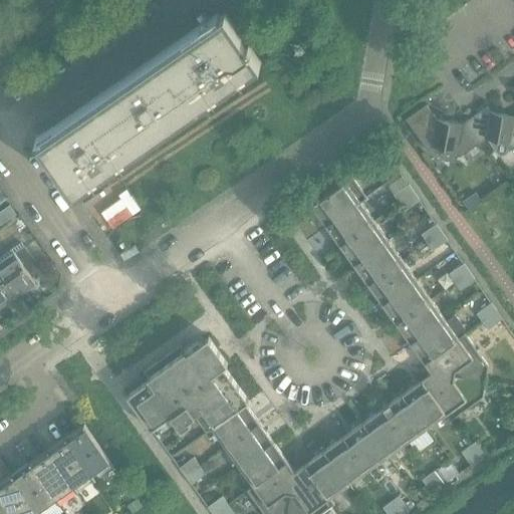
[(225,13),(216,19),(39,142),(75,193),(261,63),(250,47),(253,45),(250,41),(247,43),(225,13)]
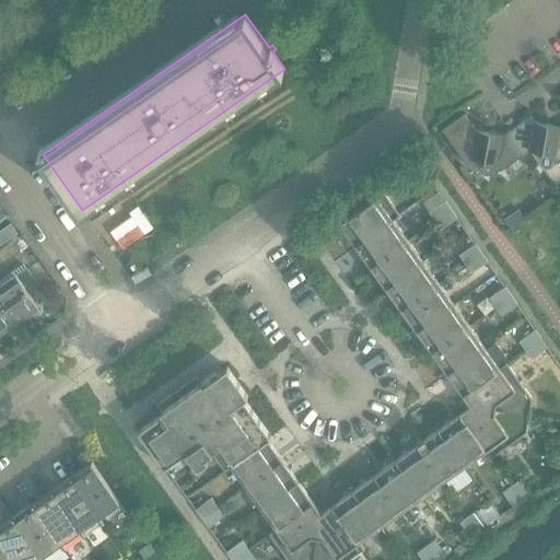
[(526,154),(511,131),(503,137),(478,131),(466,115),(443,130),(466,164),(473,160),(498,164),(502,171),(526,154)]
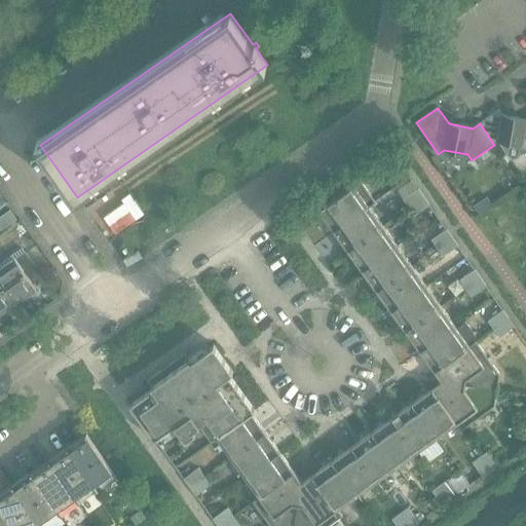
[(525,119),(503,116),(499,110),(480,123),(494,145),(498,142),(522,146),(525,151),(525,119)]
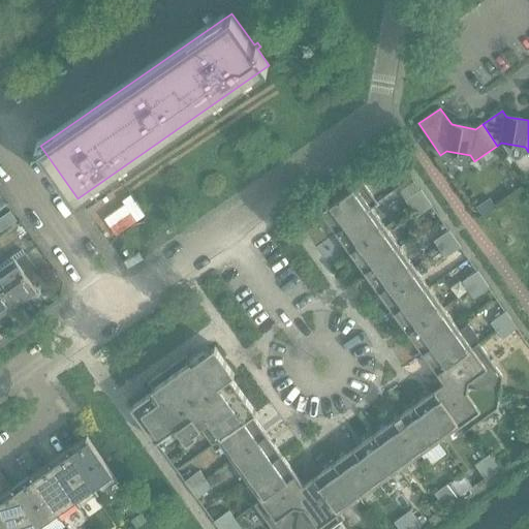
[(389,177),(404,165),(398,157),(382,168),(389,177)]
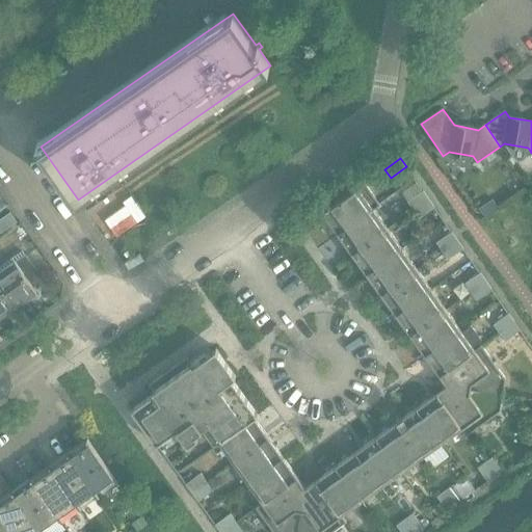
[(373,209),(374,210),(380,206),(365,184),(323,214),(338,234),(373,209)]
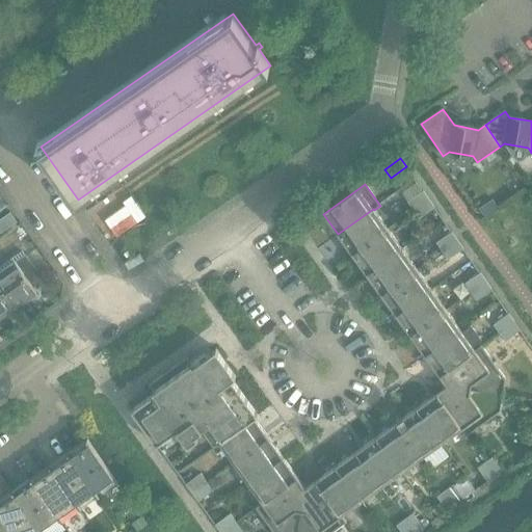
[(414,210),(429,200),(424,191),(408,202),(414,210)]
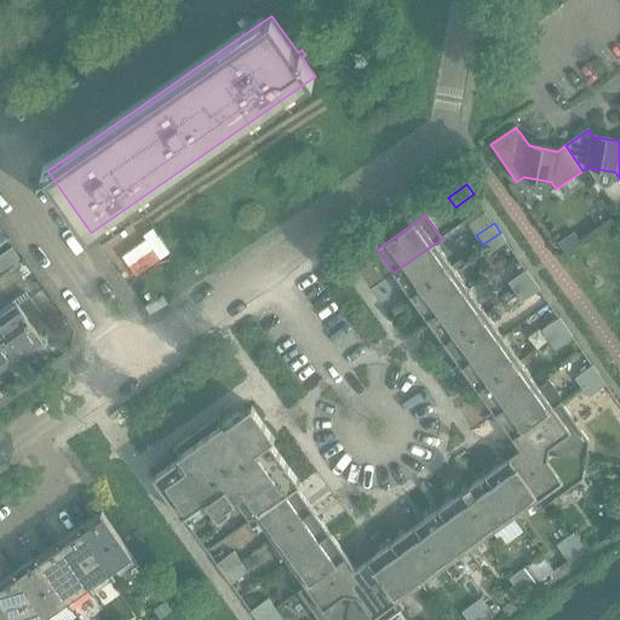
[(500,233),(482,245),(489,256),(507,242),(500,233)]
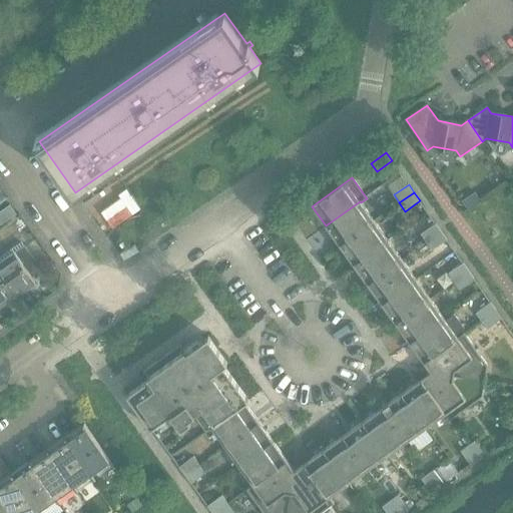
[(463,201),(469,210),(474,207),(481,202),(475,193),(463,201)]
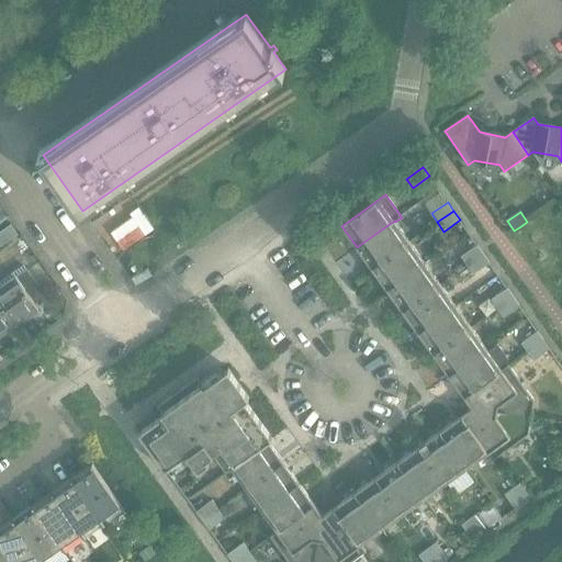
[(409,242),(395,222),(394,221),(357,247),(372,269),(409,242)]
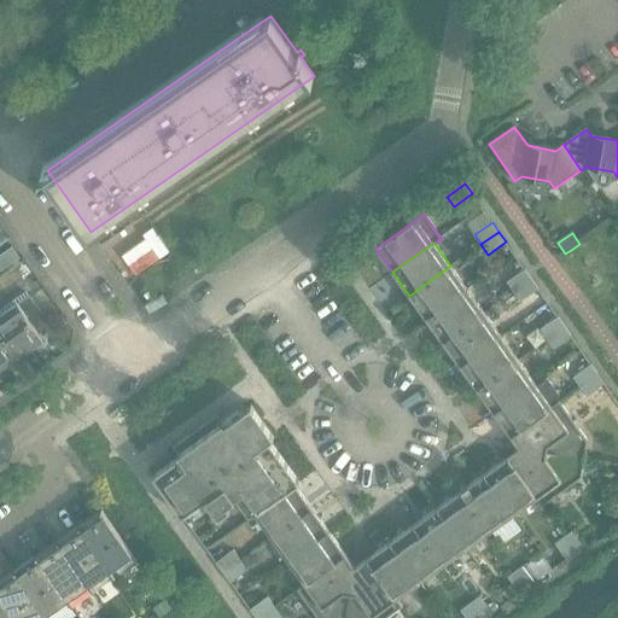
[(426,319),(467,290),(450,266),(409,296),(426,319)]
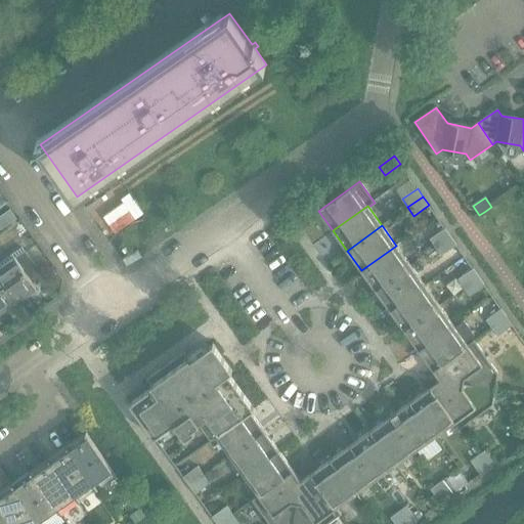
[(450,236),(446,230),(445,228),(430,239),(436,248),(450,236)]
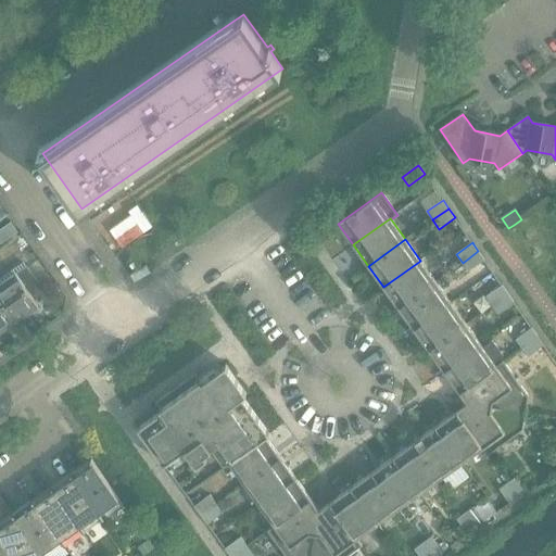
[(478,251),(463,263),(468,272),(484,261),(478,251)]
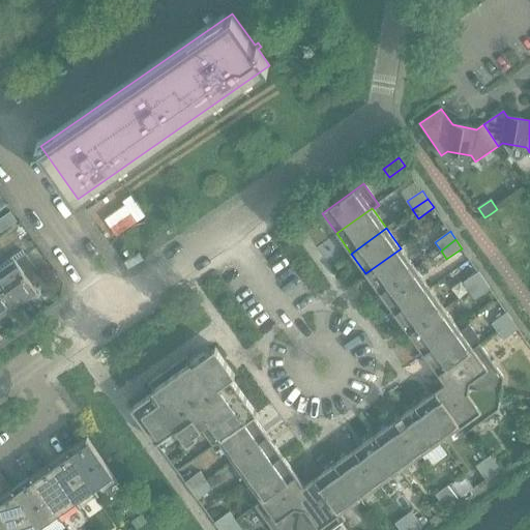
[(380,294),(415,268),(401,248),(365,273),(380,294)]
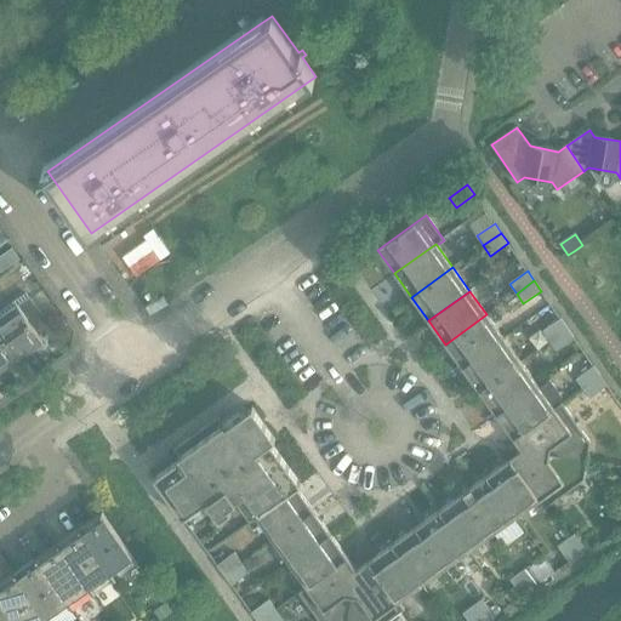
[(26,294),(0,311),(0,336),(17,360),(43,343),(38,337),(50,329),(26,294)]
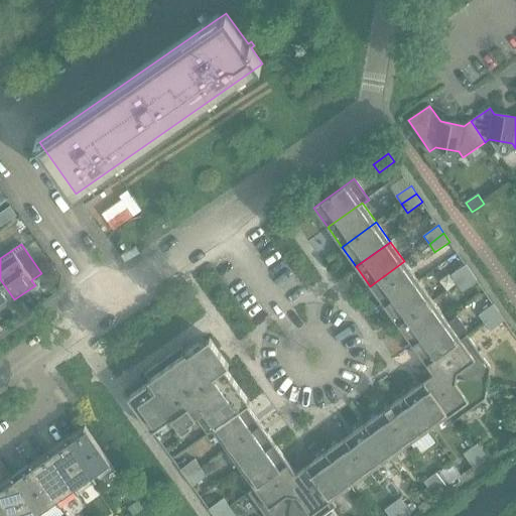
[(384,306),(418,281),(404,261),(370,286),(384,306)]
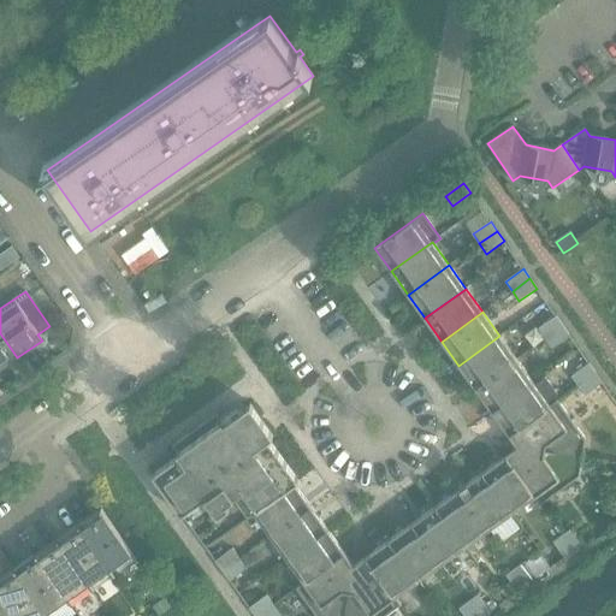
[(545,338),(563,325),(556,317),(539,329),(545,338)]
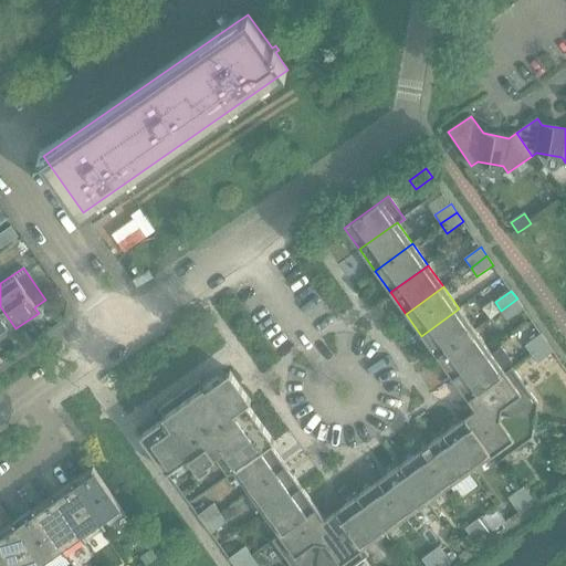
[(517,299),(501,311),(507,320),(524,308),(517,299)]
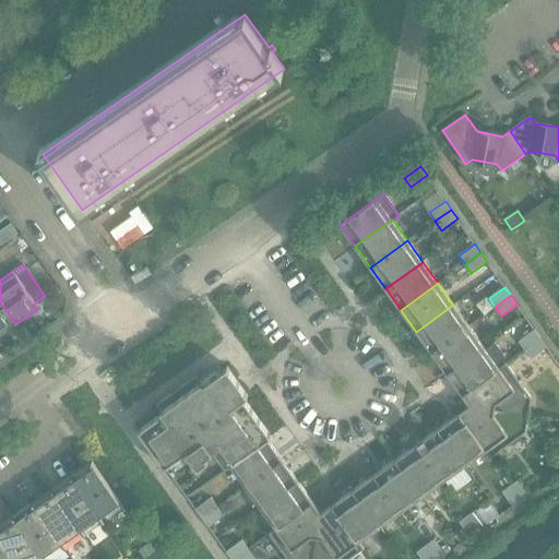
[(0,302),(0,335),(15,324),(0,302)]
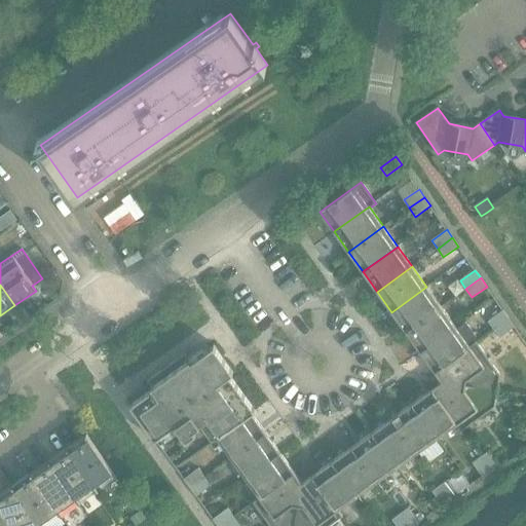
[(406,332),(441,306),(426,287),(391,312),(406,332)]
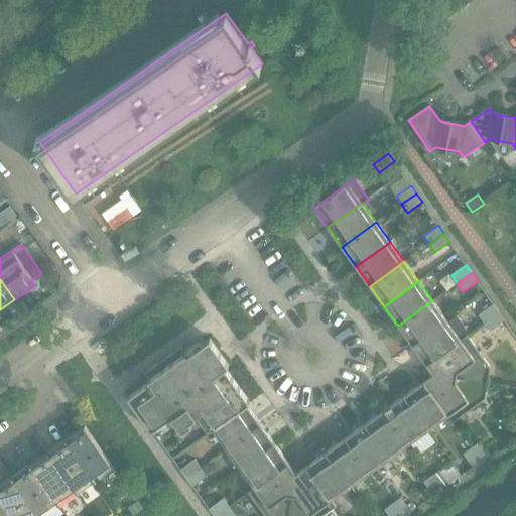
[(412,345),(446,320),(432,300),(398,326),(412,345)]
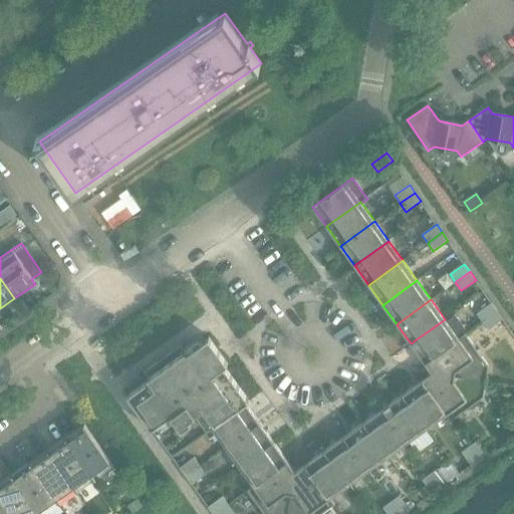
[(482,321),(497,310),(492,303),(477,313),(482,321)]
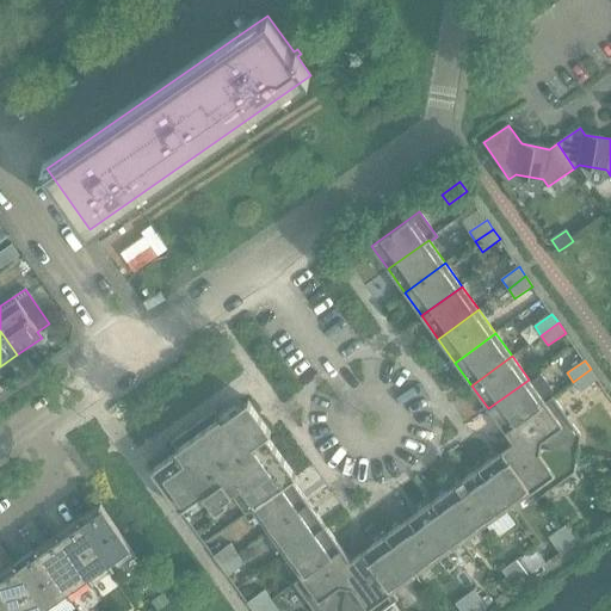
[(591,369),(573,382),(580,392),(598,380),(591,369)]
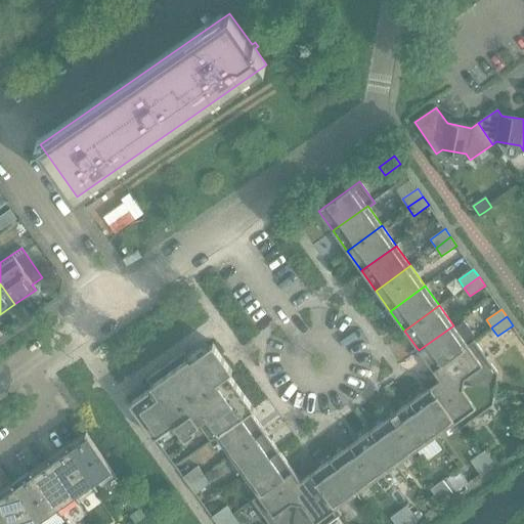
[(419,350),(433,369),(468,345),(467,343),(477,336),(466,320),(455,328),(453,325),(419,350)]
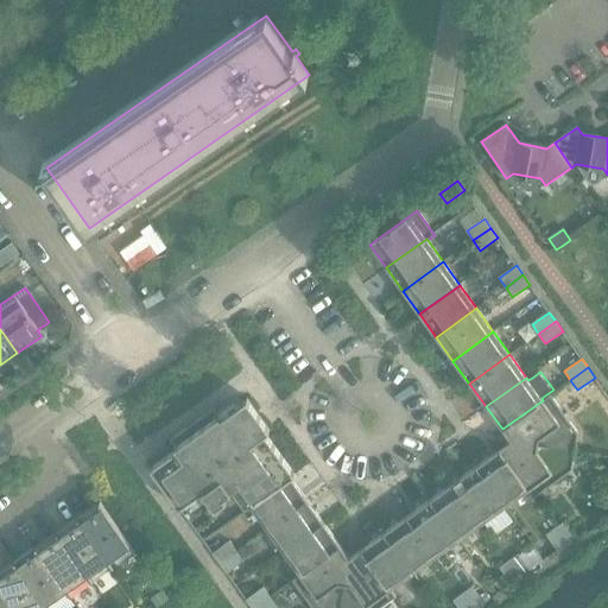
[(511,442),(576,453),(578,434),(550,394),(543,400),(502,429),(511,442)]
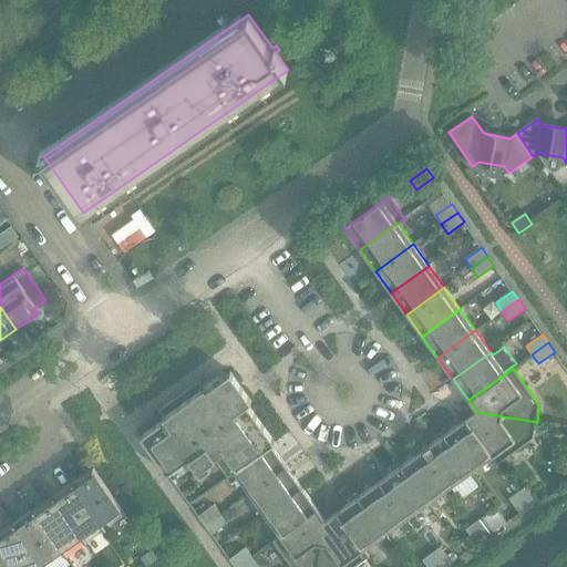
[(270,445),(271,446),(275,444),(247,405),(251,402),(230,372),(206,391),(199,382),(158,412),(165,420),(140,439),(167,475),(189,460),(200,474),(212,466),(209,463),(224,453),(236,470),(270,445)]
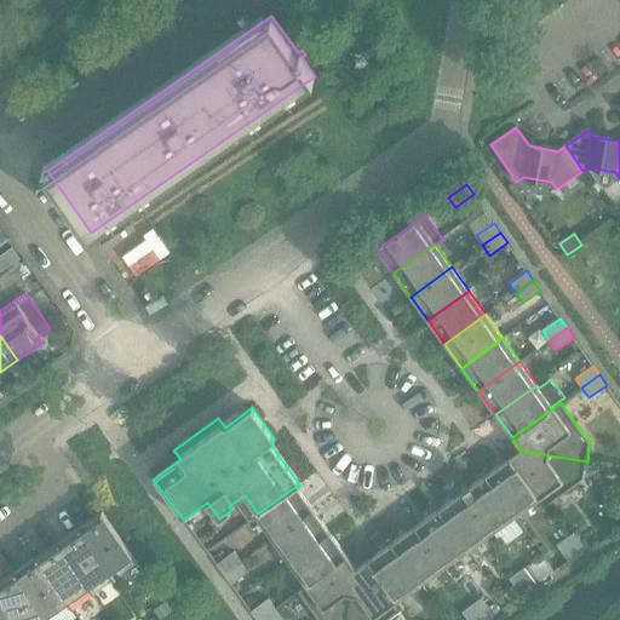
[(584,478),(587,461),(521,451),(509,459),(539,500),(544,507),(584,478)]
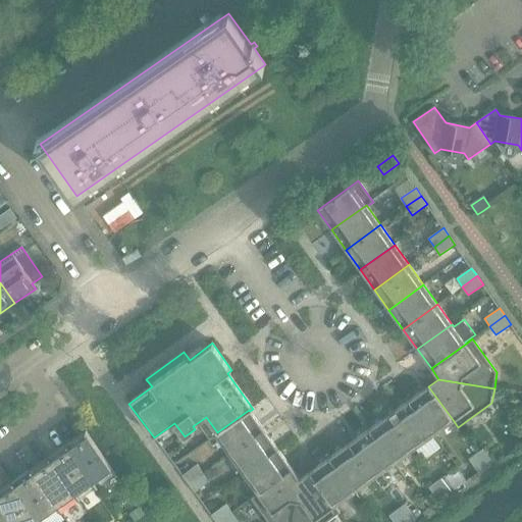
[(432,436),(454,421),(428,386),(408,402),(432,436)]
